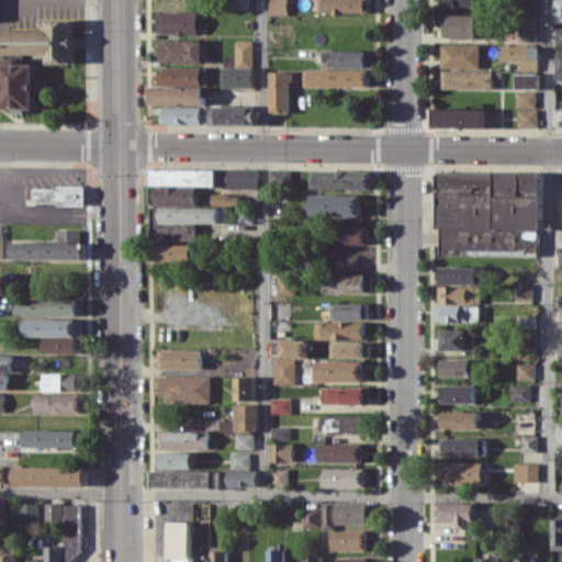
[(288,0),(270,0),(270,14),(288,15),(288,0)]
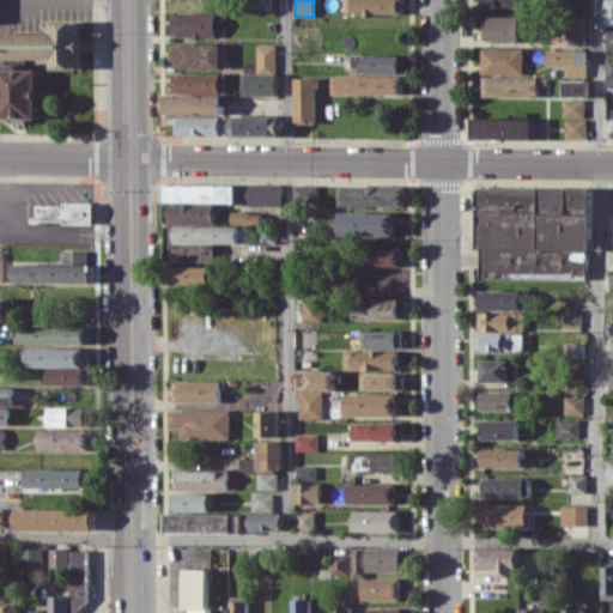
[(347,0),(347,13),(401,14),(401,0),(347,0)]
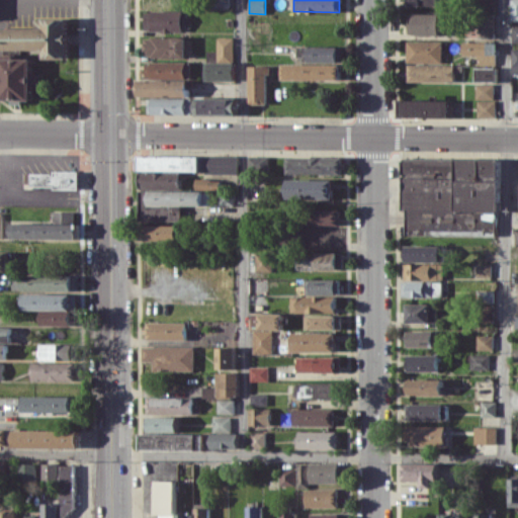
[(183,10),(145,10),(145,30),(191,30),(191,16),(183,16),(183,10)]
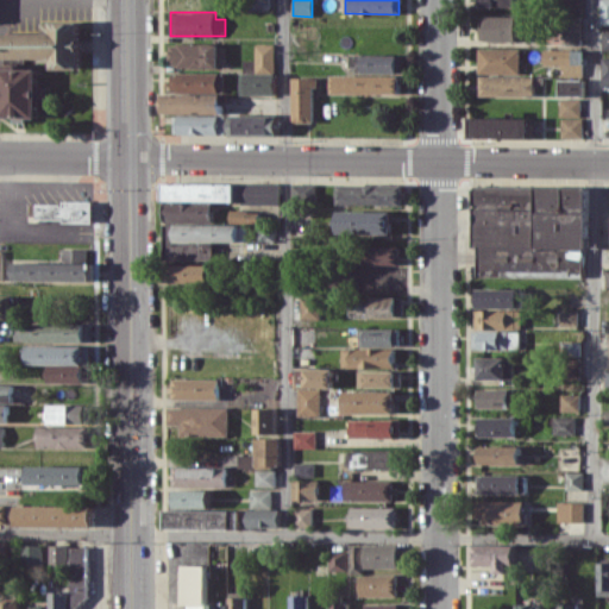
[(522,42),(522,16),(481,16),(481,41),(522,42)]
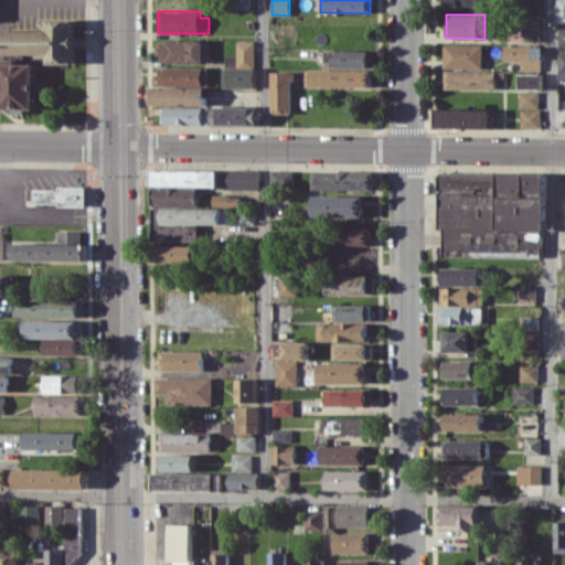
[(540,41),(541,17),(519,16),(518,40),(540,41)]
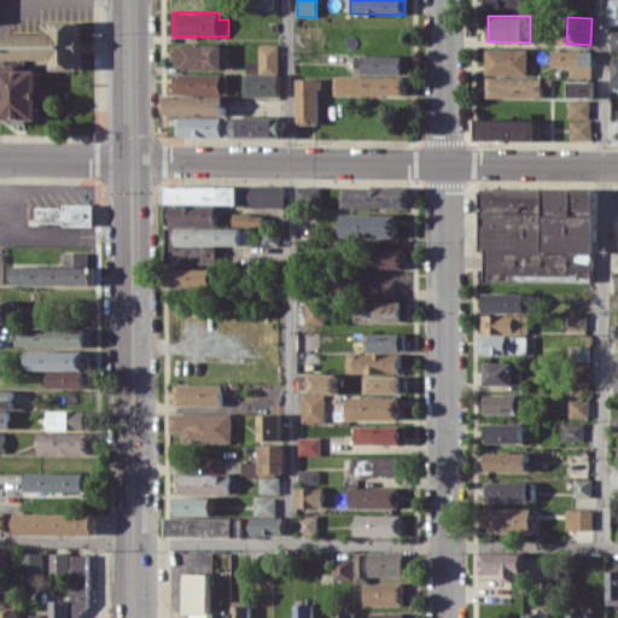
[(0,35),(45,35),(45,21),(75,21),(75,71),(50,71),(50,62),(15,62),(15,71),(33,71),(33,106),(33,123),(0,122),(0,35)]
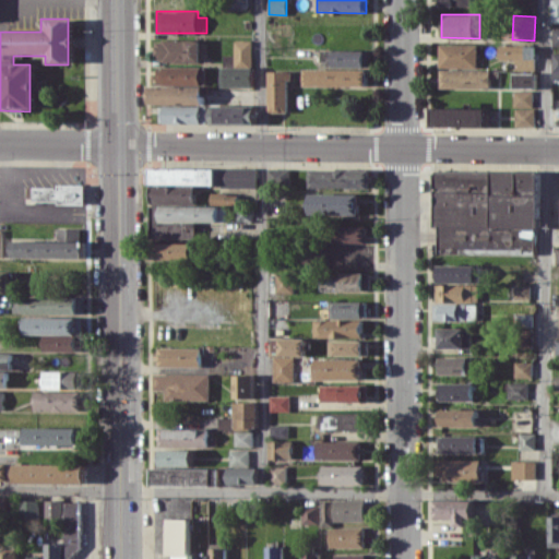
[(156,39),(155,61),(205,61),(206,40),(156,39)]
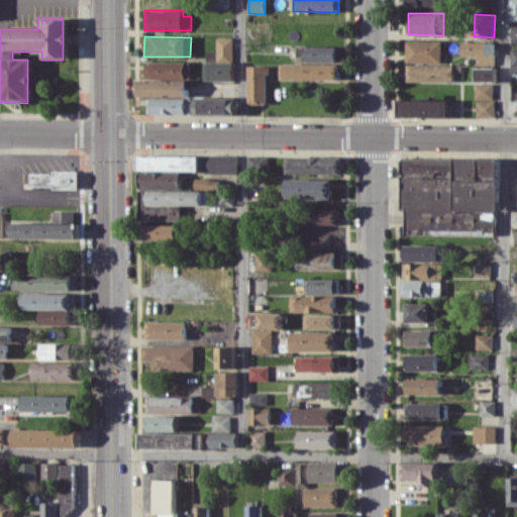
[(233,37),(217,37),(216,60),(233,61),(233,37)]
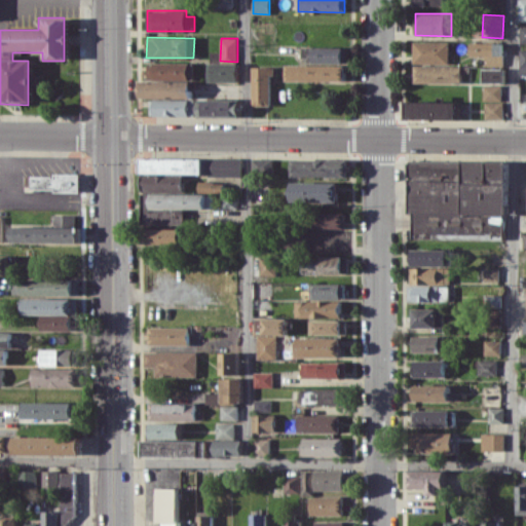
[(450,64),(450,41),(414,41),(414,64),(450,64)]
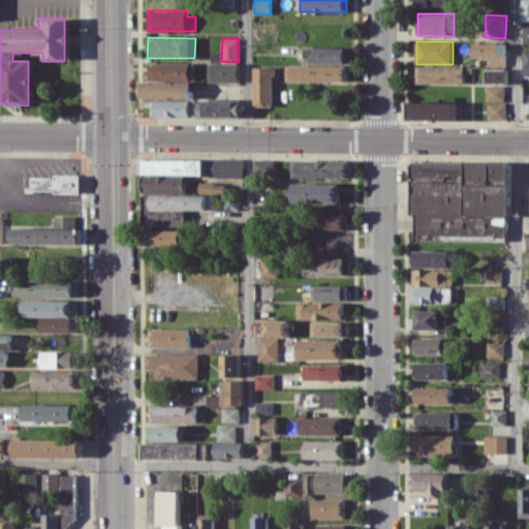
[(473,55),(506,56),(506,43),(473,42),(473,55)]
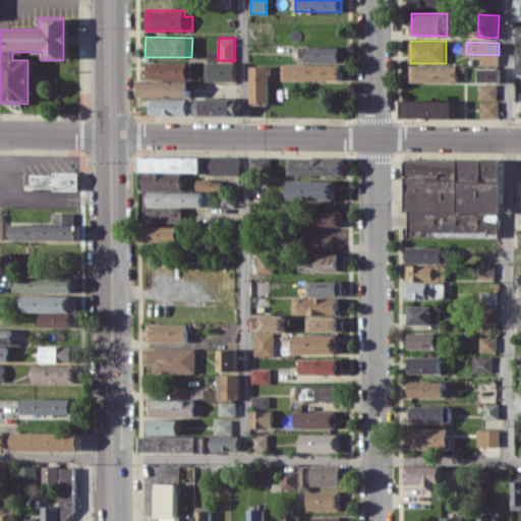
[(310,46),(300,46),(300,63),(311,63),(310,46)]
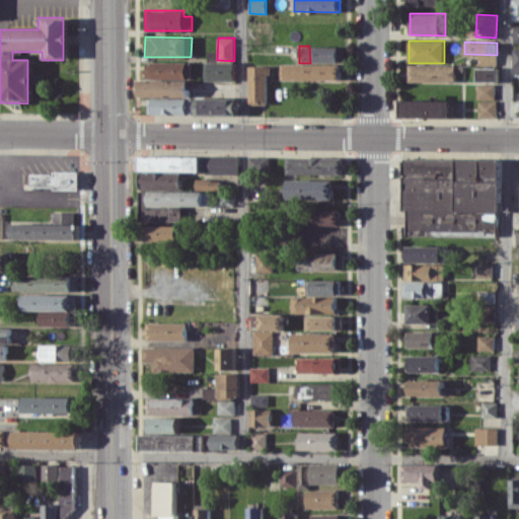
[(342,62),(342,47),(310,46),(310,62),(342,62)]
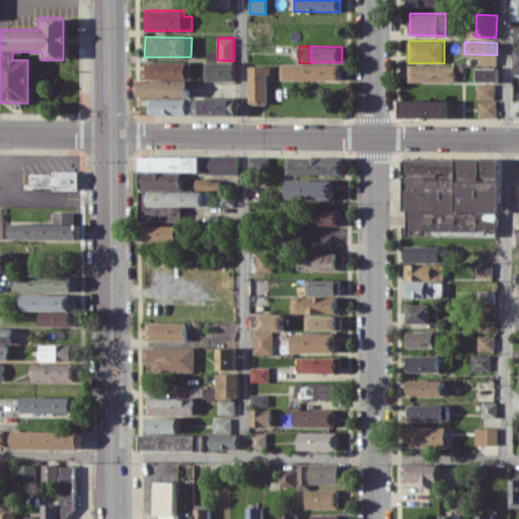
[(146,76),(192,77),(192,62),(146,61),(146,76)]
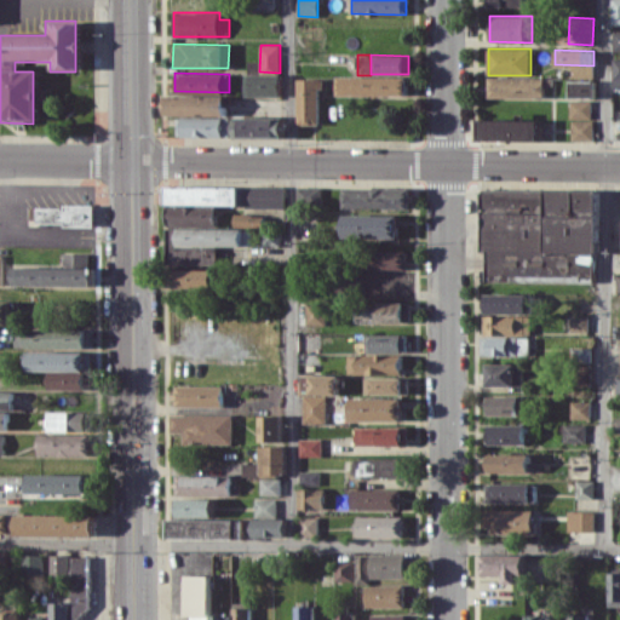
[(281,97),(282,74),(246,74),(246,96),(281,97)]
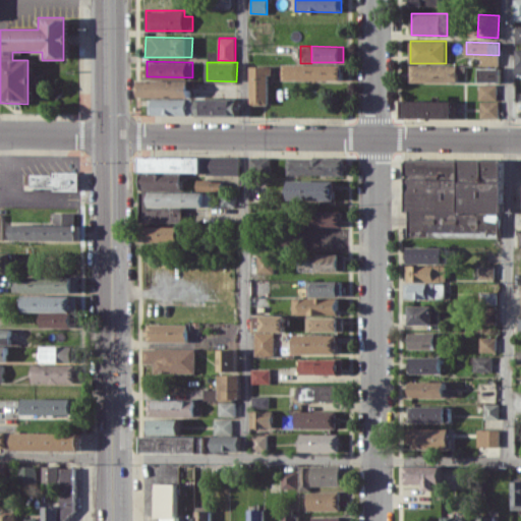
[(343,80),(343,64),(285,63),(285,79),(343,80)]
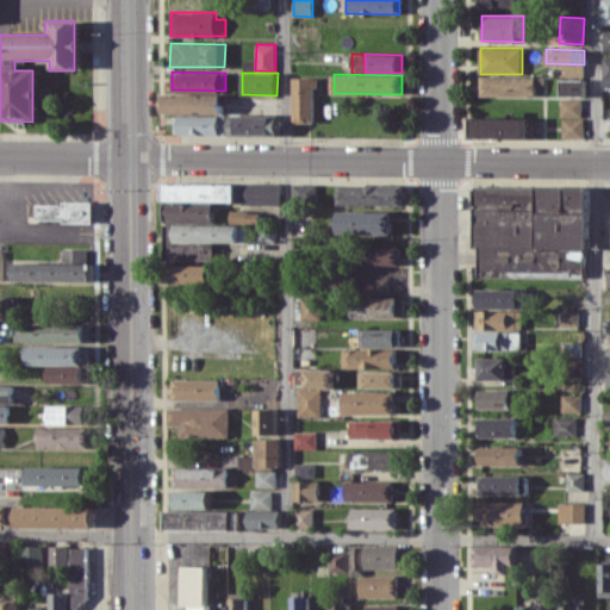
[(535,97),(536,76),(480,75),(480,95),(535,97)]
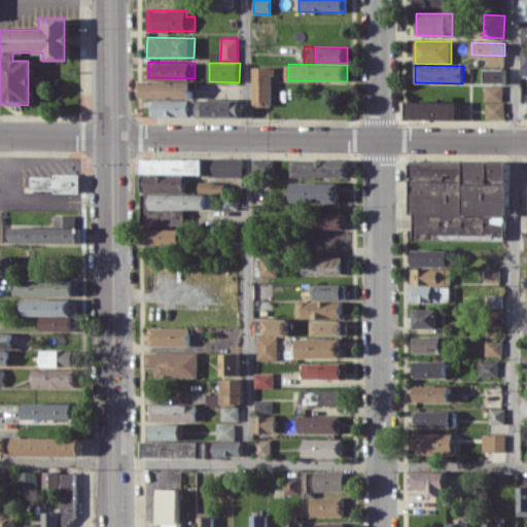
[(273,105),(273,66),(253,66),(253,106),(273,105)]
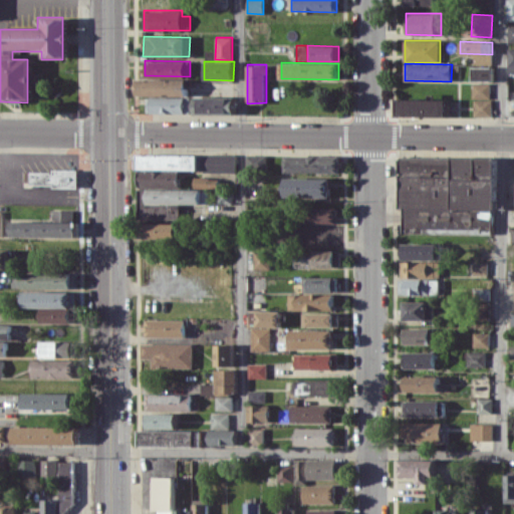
[(493,66),(473,66),(474,79),(494,79),(493,66)]
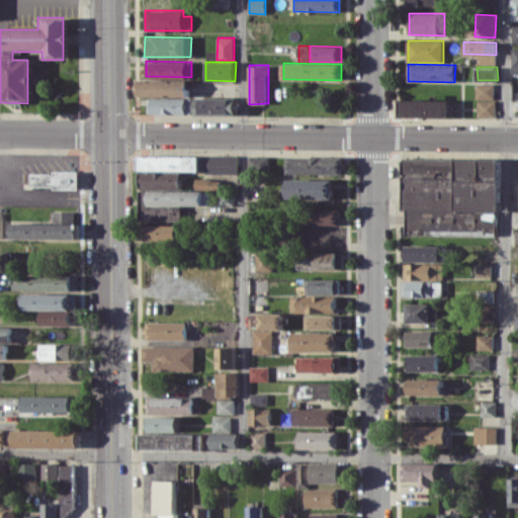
[(139,95),(189,96),(189,80),(139,79),(139,95)]
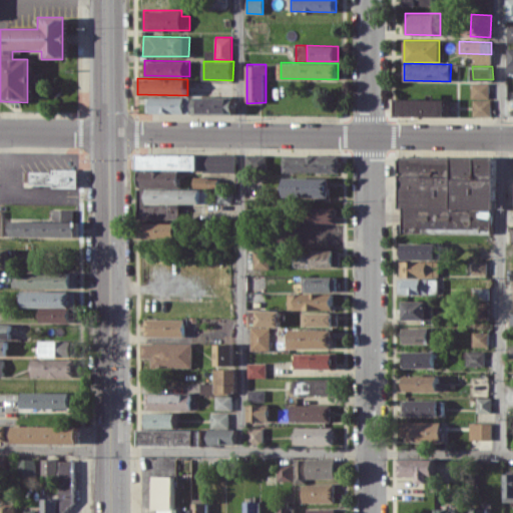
[(471,97),(489,98),(490,82),(472,82),(471,97)]
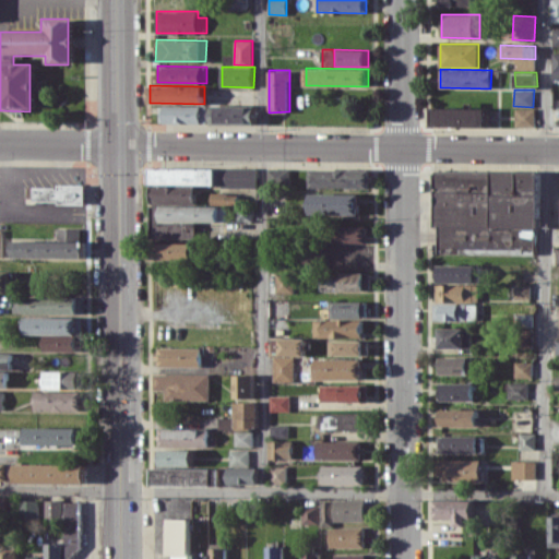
[(207,107),(161,106),(161,122),(207,123),(207,107)]
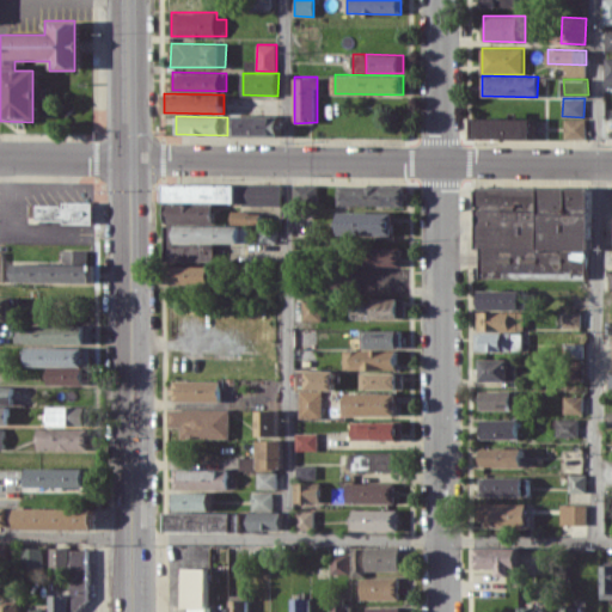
[(280,135),(281,124),(275,124),(275,116),(233,116),(233,134),(280,135)]
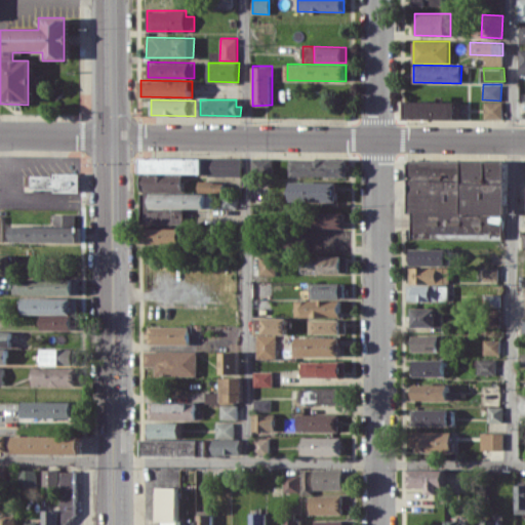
[(458,102),(407,99),(406,117),(458,119),(458,102)]
